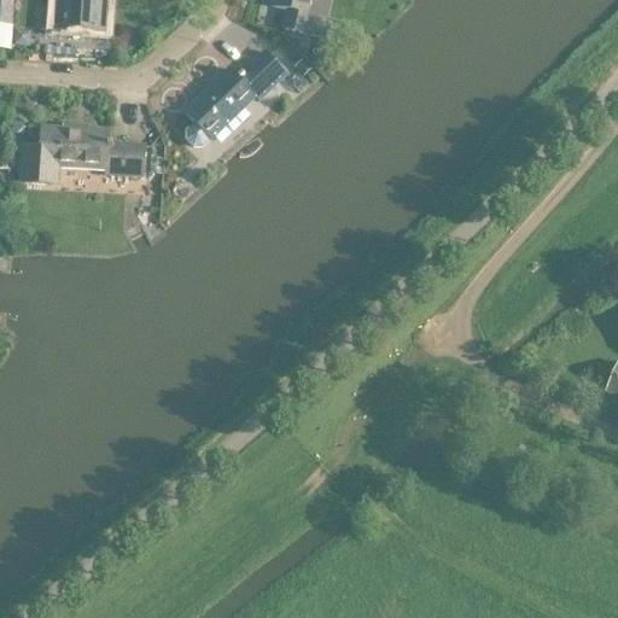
[(0,0),(0,25),(11,27),(13,1),(12,0),(0,0)]
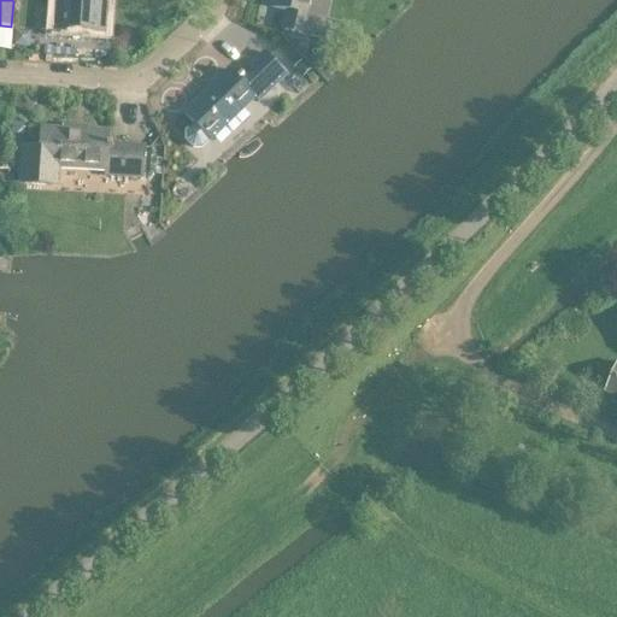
[(56,0),(56,1),(56,10),(65,10),(64,30),(105,33),(107,1),(106,0),(56,0)]
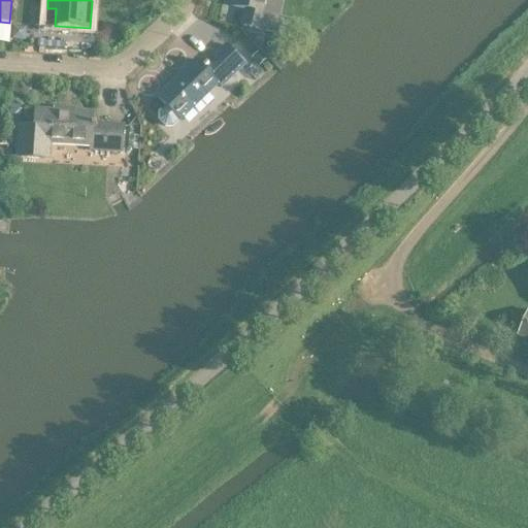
[(233,0),(232,6),(279,18),(283,0),(233,0)]
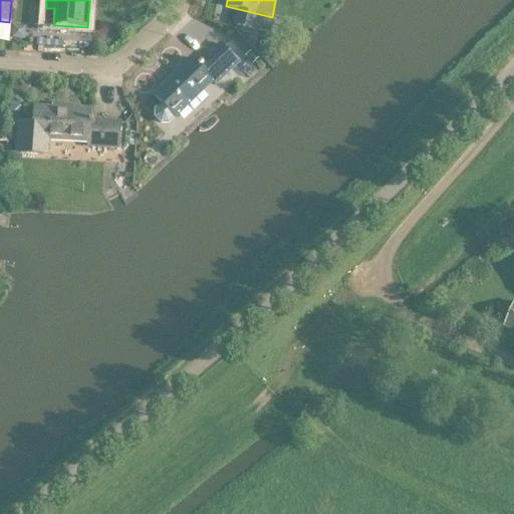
[(196,66),(190,59),(153,94),(160,101),(153,108),(153,116),(159,122),(166,122),(173,116),(174,117),(211,81),(214,85),(237,63),(219,44),(196,66)]
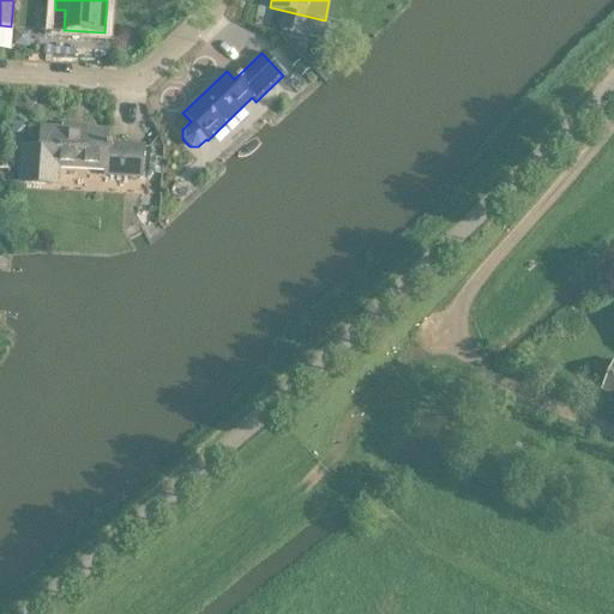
[(22,146),(19,185),(59,186),(60,166),(104,169),(103,174),(142,176),(143,145),(107,143),(108,132),(41,128),(40,146),(22,146)]
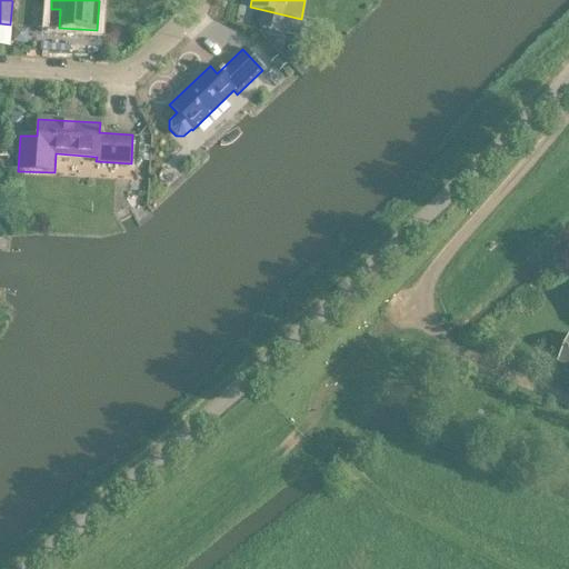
[(568,337),(559,361),(568,365),(568,337)]
